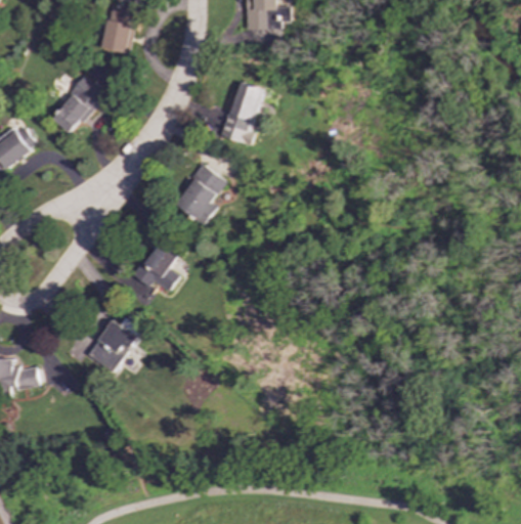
[(277,0),(246,0),(246,30),(280,30),(280,20),(289,20),(289,7),(277,7),(277,0)]
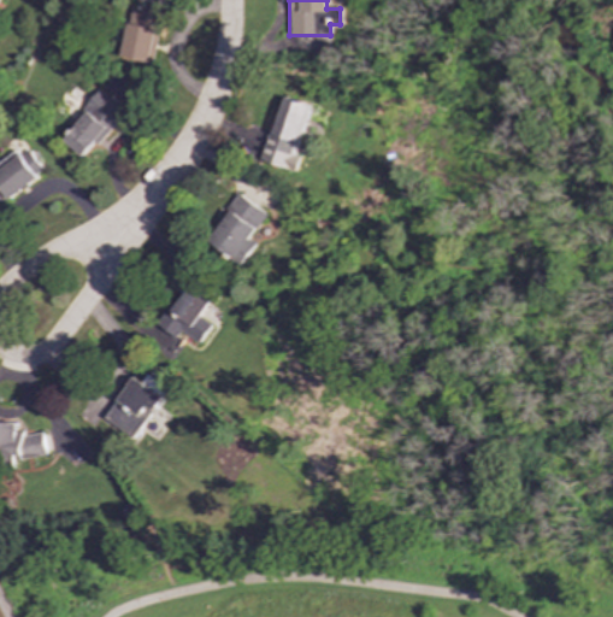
[(118,58),(152,64),(161,11),(129,5),(118,58)]
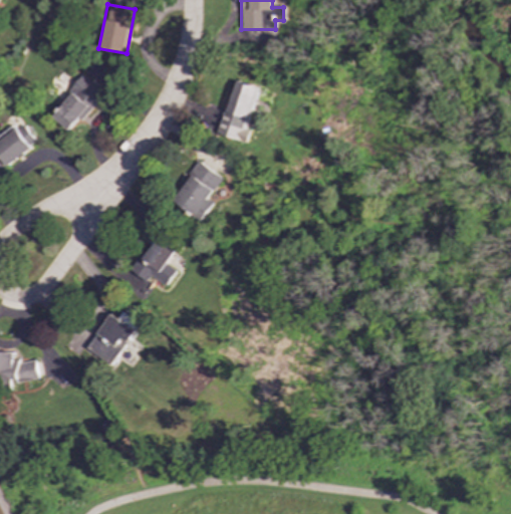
[(103,92),(83,74),(48,114),(67,132),(103,92)]
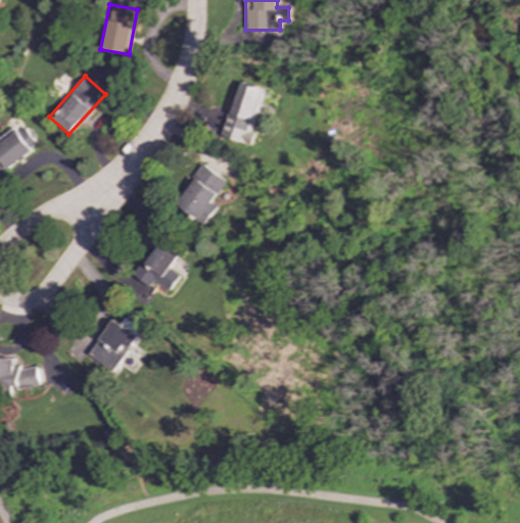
[(221,137),(249,145),(252,133),(248,132),(262,88),(237,82),(221,137)]
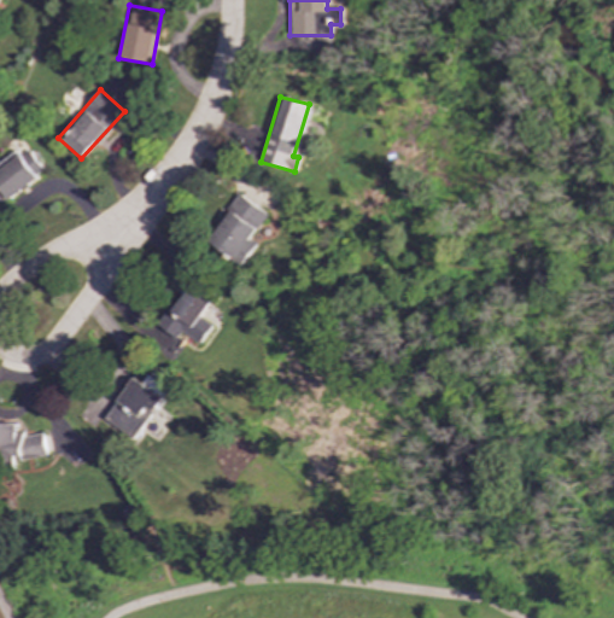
[(0,200),(42,173),(27,149),(0,167),(0,200)]
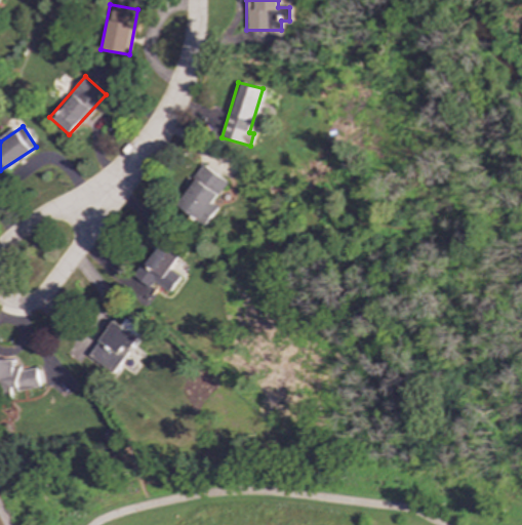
[(226,182),(202,165),(174,205),(203,226),(215,207),(210,204),(226,182)]
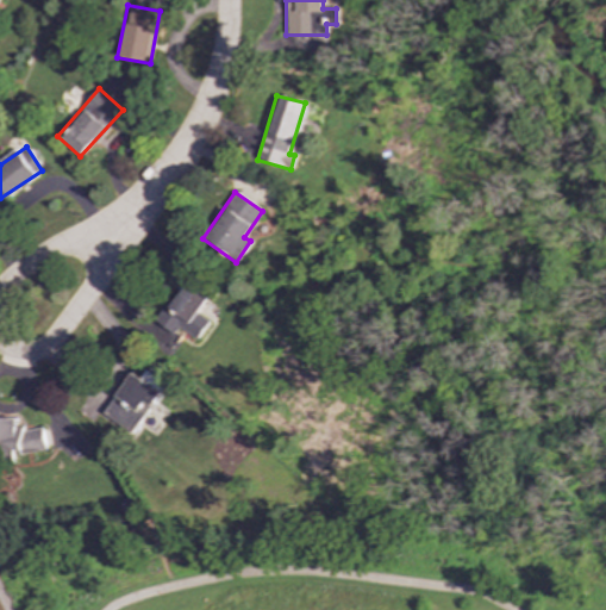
[(195,313),(211,291),(187,274),(155,322),(172,334),(176,327),(194,338),(207,321),(195,313)]
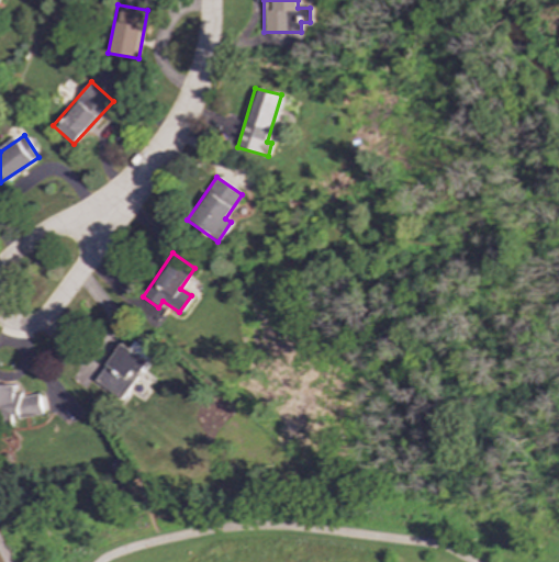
[(126,349),(120,344),(92,380),(118,400),(151,355),(132,341),(126,349)]
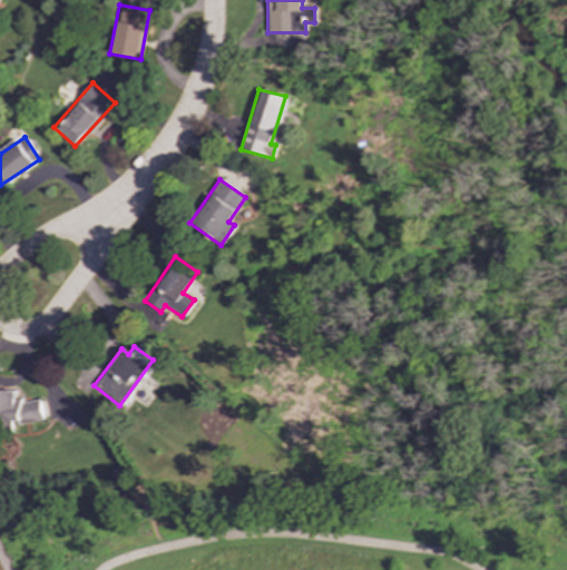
[(41,420),(38,400),(16,403),(13,387),(0,390),(0,426),(41,420)]
